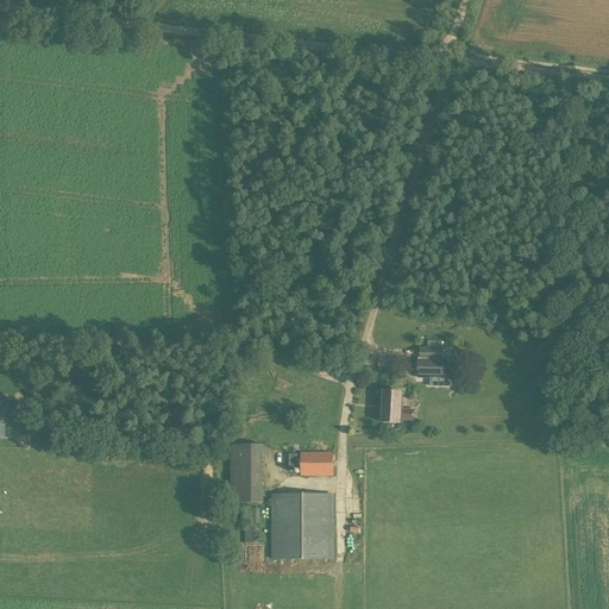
[(441,359),(441,347),(420,347),(420,358),(419,358),(418,377),(446,378),(447,359),(441,359)]
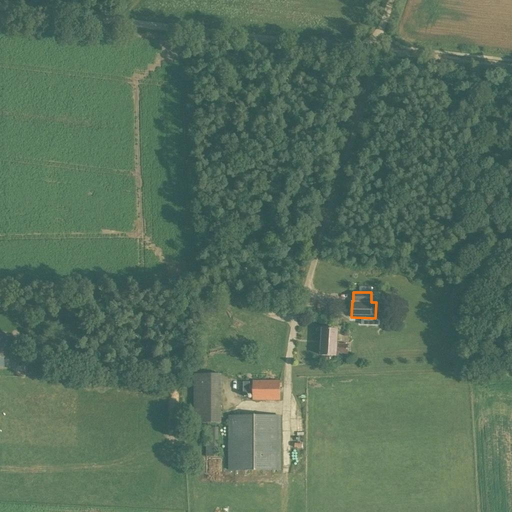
[(347,354),(348,345),(337,345),(338,330),(323,330),(321,356),(337,357),(338,353),(347,354)]
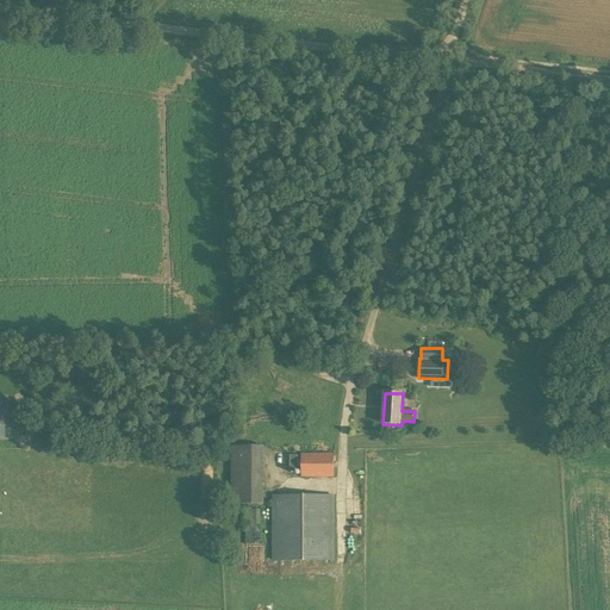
[(262,503),(263,444),(232,444),(231,503),(262,503)]
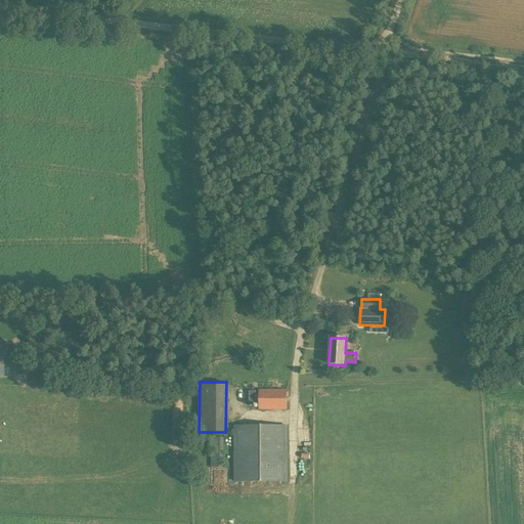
[(258,410),(287,409),(287,389),(258,390),(258,410)]
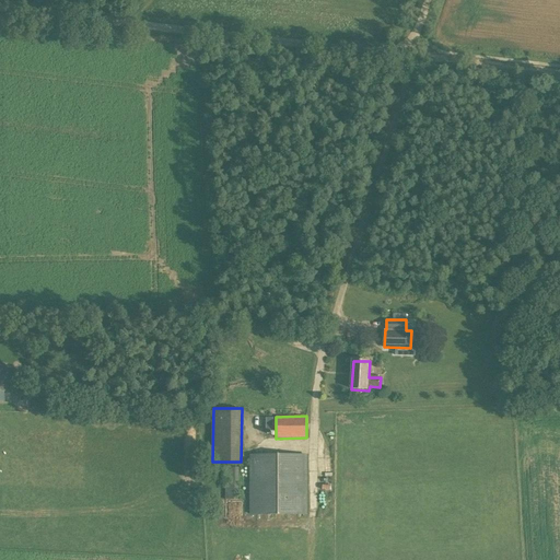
[(249,515),(307,515),(307,455),(249,455),(249,515)]
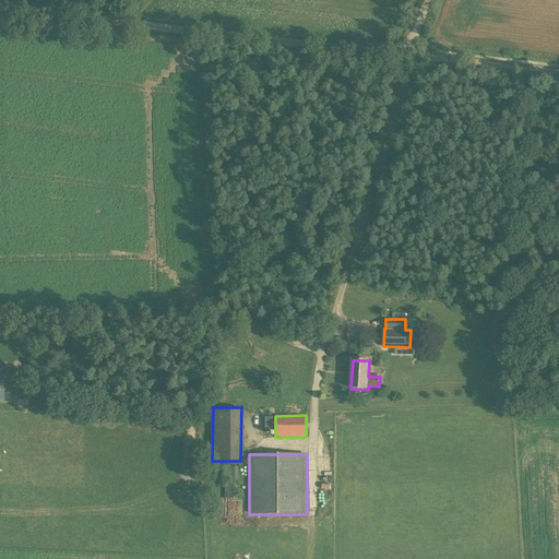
[(238,479),(238,461),(221,462),(222,491),(234,491),(234,479),(238,479)]
